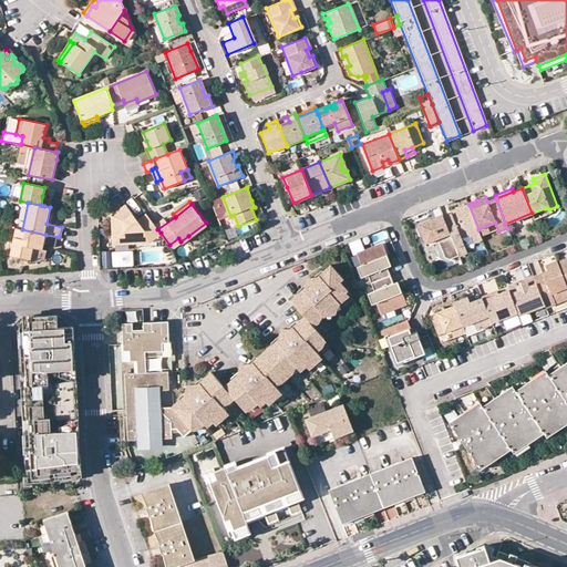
[(478,229),(468,204),(450,210),(452,216),(444,219),(459,256),(467,253),(461,237),(471,233),(474,243),(482,239),(481,236),(478,229)]
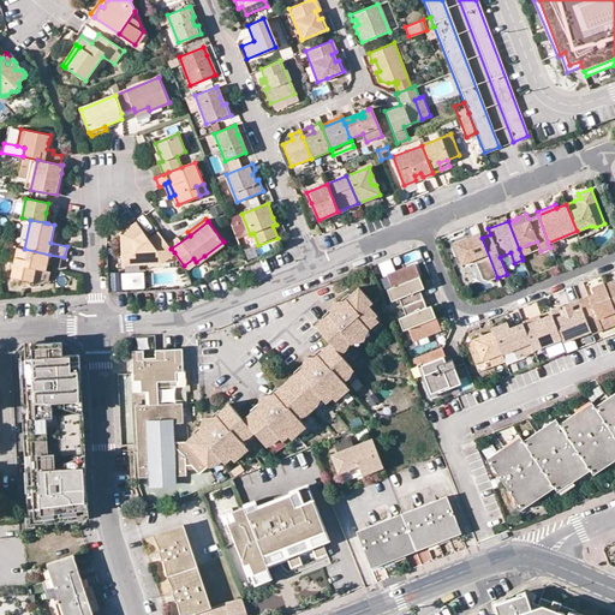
[(159,231),(149,237),(139,225),(135,230),(131,225),(120,232),(123,263),(162,261),(174,252),(171,249),(159,231)]
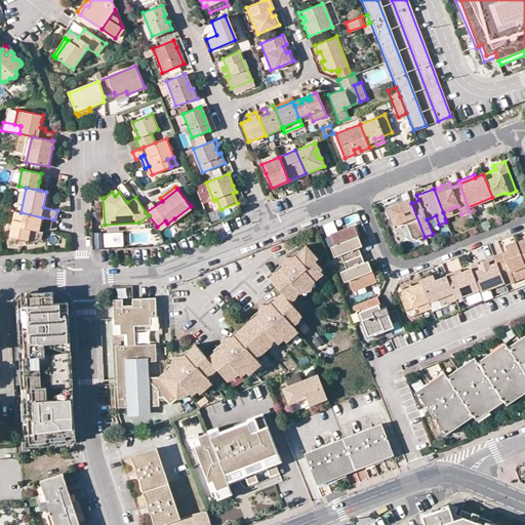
[(411,203),(404,206),(403,203),(399,204),(398,202),(387,207),(394,226),(405,221),(411,238),(416,240),(425,237),(411,203)]
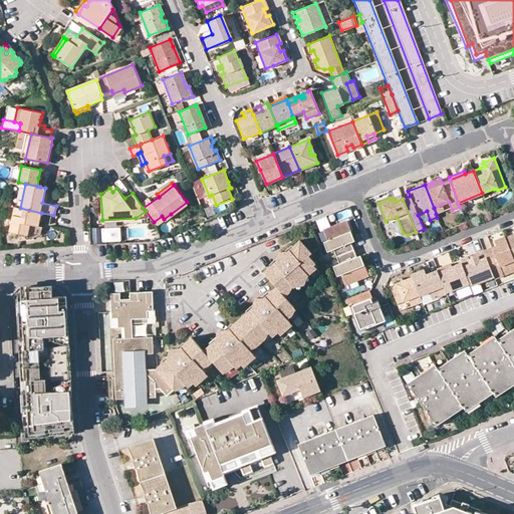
[(444,210),(442,204),(434,208),(436,214),(444,210)]
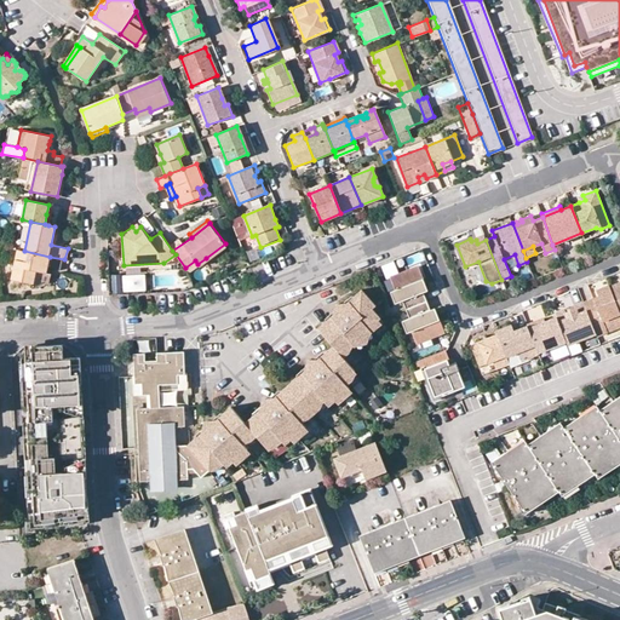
[(50,274),(46,274),(47,267),(50,257),(24,251),(17,250),(11,280),(33,285),(49,283),(50,274)]
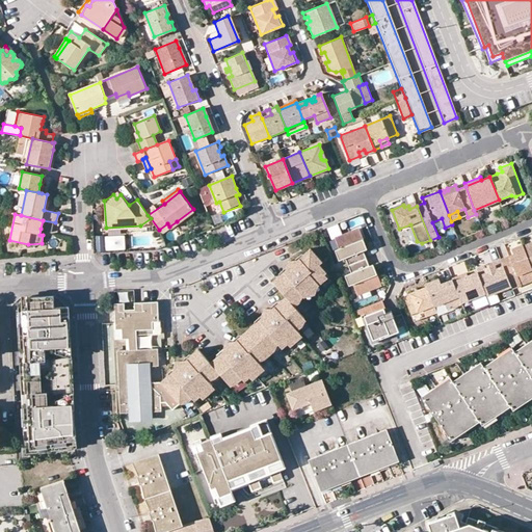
[(364,239),(360,229),(335,238),(339,248),(336,250),(340,261),(346,258),(348,265),(366,258),(363,250),(360,241),(363,239),(364,239)]
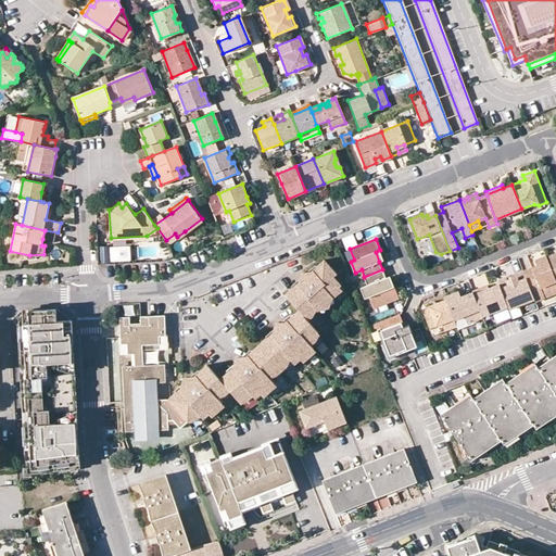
[(101,247),(102,261),(131,260),(131,245),(101,247)]
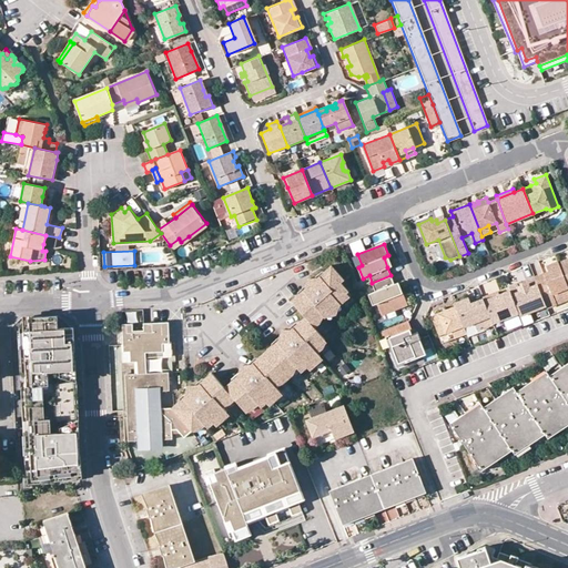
[(567,259),(558,262),(567,287),(567,259)]
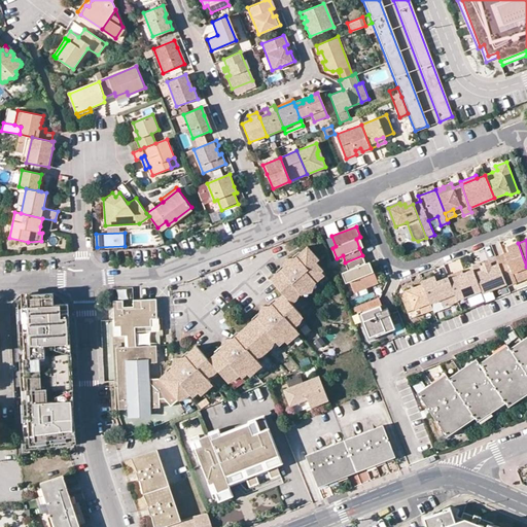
[(508,254),(507,252),(495,256),(505,281),(506,283),(506,285),(516,282),(515,279),(526,274),(526,267),(518,242),(510,245),(512,250),(513,252),(508,254)]
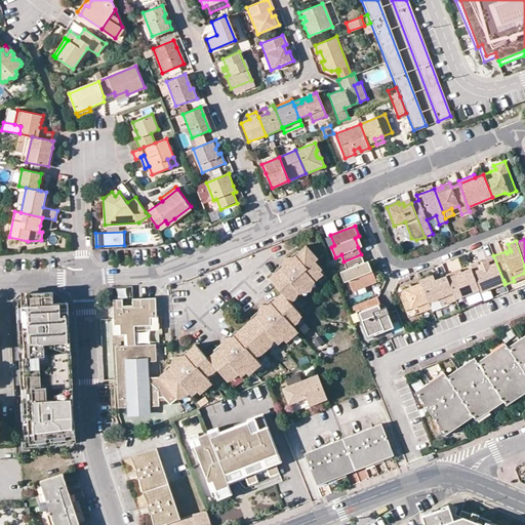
[(249,366),(257,359),(255,356),(276,338),(280,342),(285,339),(288,339),(290,339),(292,337),(292,335),(291,333),(289,331),(295,326),(292,323),(303,314),(290,299),(300,291),(301,292),(304,291),(306,292),(308,292),(311,290),(311,288),(311,287),(311,285),(317,280),(315,277),(324,270),(317,261),(319,259),(307,245),(290,259),(288,258),(286,257),(284,258),(283,260),(283,264),(286,267),(289,271),(286,274),(282,271),(280,269),(270,278),(281,290),(269,301),(271,304),(274,307),(270,310),(267,307),(264,305),(261,304),(259,304),(257,305),(256,308),(257,310),(260,313),(256,316),(255,315),(233,333),(235,336),(230,339),(226,336),(224,335),(221,335),(219,337),(219,339),(220,342),(224,346),(227,350),(223,353),(219,350),(217,348),(207,357),(196,345),(186,354),(187,356),(191,360),(186,364),(183,360),(180,358),(177,356),(174,356),(172,358),(173,365),(159,377),(178,399),(188,391),(193,395),(198,391),(200,392),(203,392),(205,391),(205,388),(205,386),(202,384),(208,377),(207,375),(215,367),(228,379),(237,371),(243,377),(252,369),(249,366)]
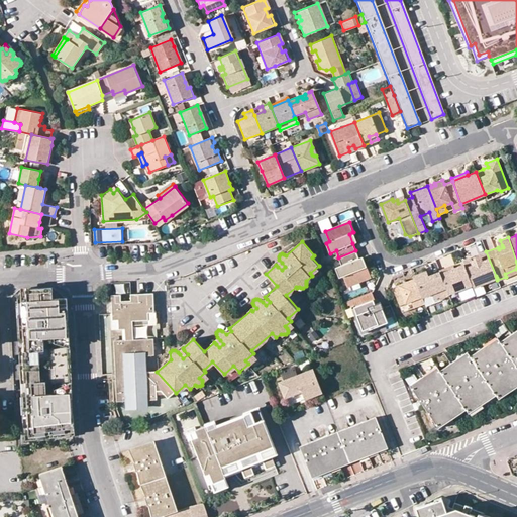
[(358,257),(355,250),(338,257),(341,266),(335,268),(339,278),(343,276),(347,286),(371,277),(367,266),(363,268),(358,257)]
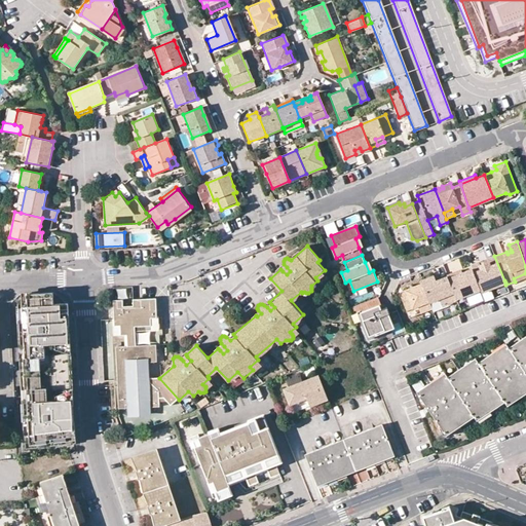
[(488,262),(487,263),(482,265),(480,265),(479,262),(471,265),(472,268),(480,290),(504,280),(494,256),(487,259),(488,262)]
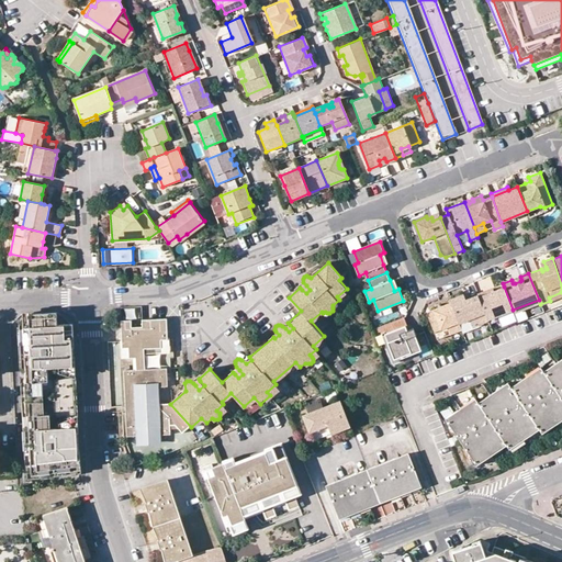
[(494,291),(487,293),(486,291),(478,294),(487,319),(513,310),(504,287),(494,291)]
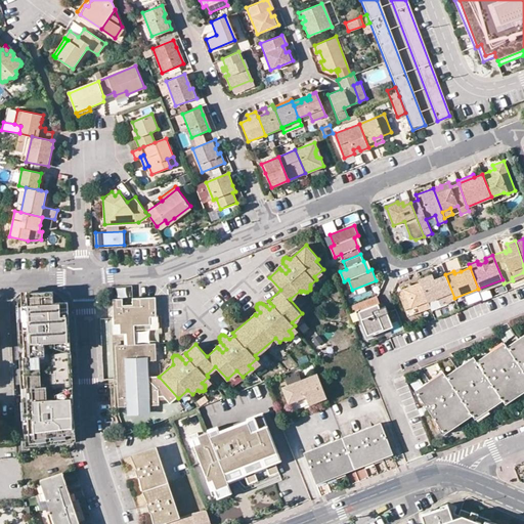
[(433,276),(432,273),(420,278),(420,279),(421,284),(428,301),(438,298),(448,302),(455,299),(454,298),(445,274),(438,277),(434,279),(433,276)]
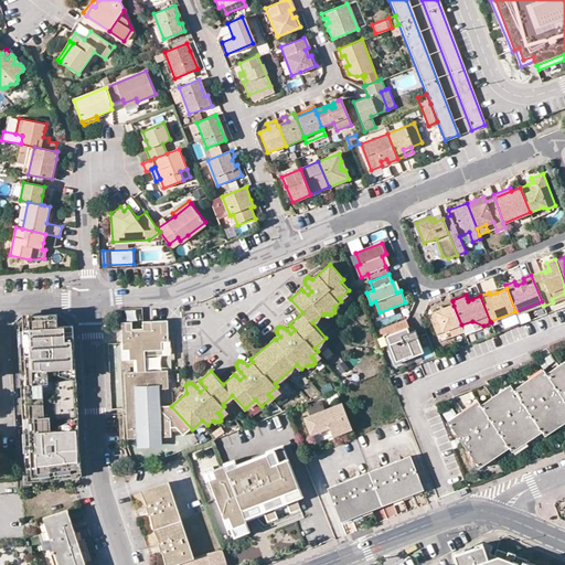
[(542,301),(515,311),(516,313),(543,304),(542,301)]
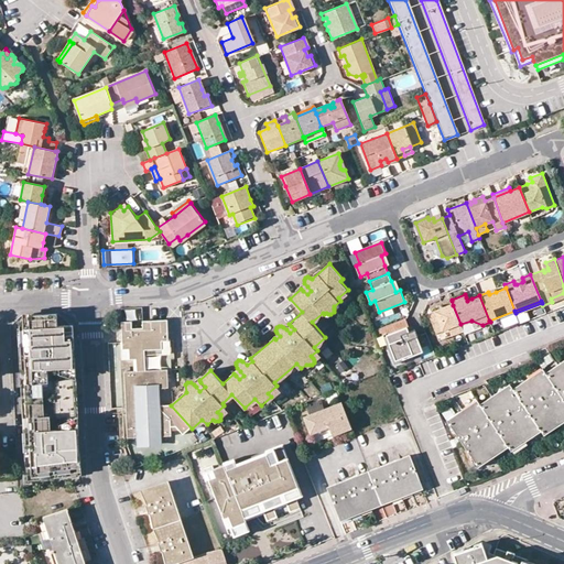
[(461,324),(453,305),(446,308),(445,306),(433,311),(430,317),(436,333),(447,328),(451,336),(464,331),(461,324)]
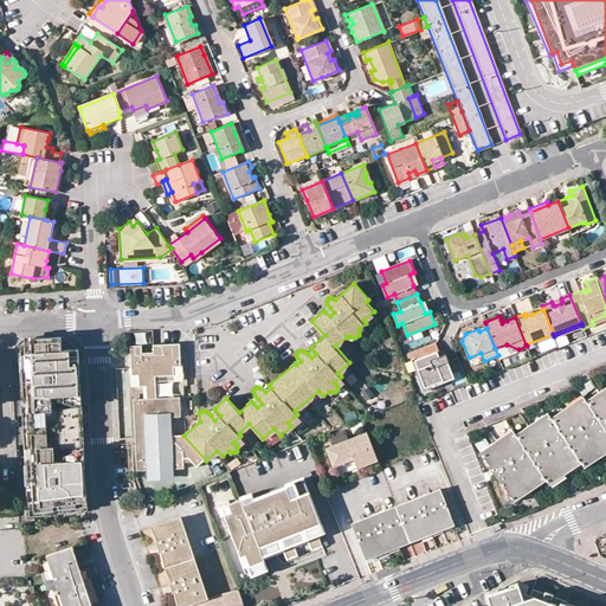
[(28,514),(85,511),(84,479),(64,481),(64,474),(64,468),(83,466),(79,394),(60,394),(59,381),(78,381),(77,349),(62,350),(62,337),(25,339),(25,353),(19,353),(28,514)]
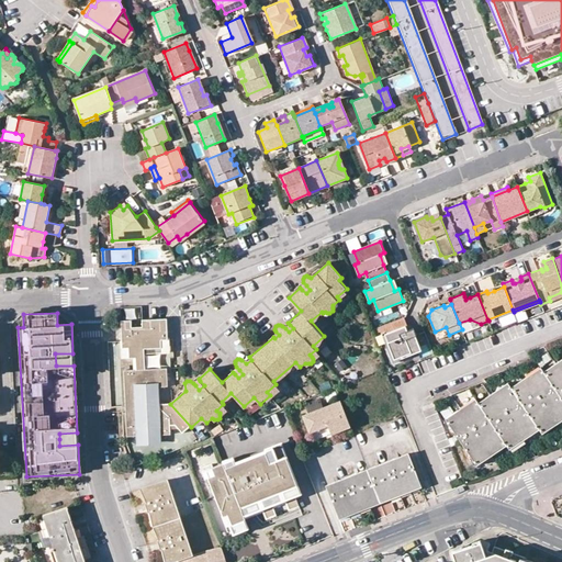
[(407,325),(404,316),(378,327),(382,336),(384,335),(388,341),(384,343),(391,359),(392,359),(393,362),(401,359),(402,360),(403,359),(403,357),(412,353),(406,339),(416,335),(417,335),(414,327),(409,329),(407,329),(406,326),(407,325)]
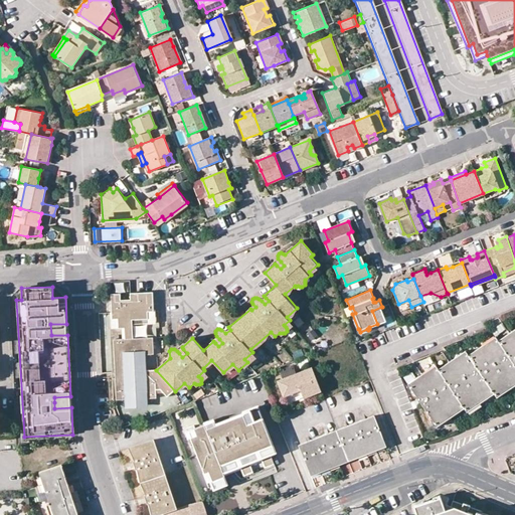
[(131,300),(122,301),(121,295),(112,295),(113,314),(113,320),(119,320),(120,326),(133,326),(133,320),(148,319),(148,312),(155,312),(153,292),(131,294),(131,300)]
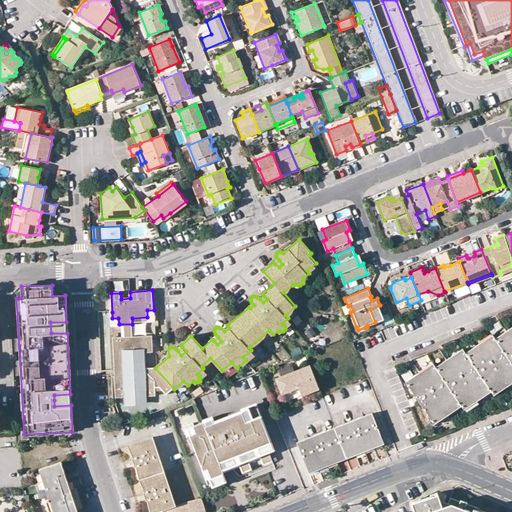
[(384,319),(379,305),(370,309),(375,322),(384,319)]
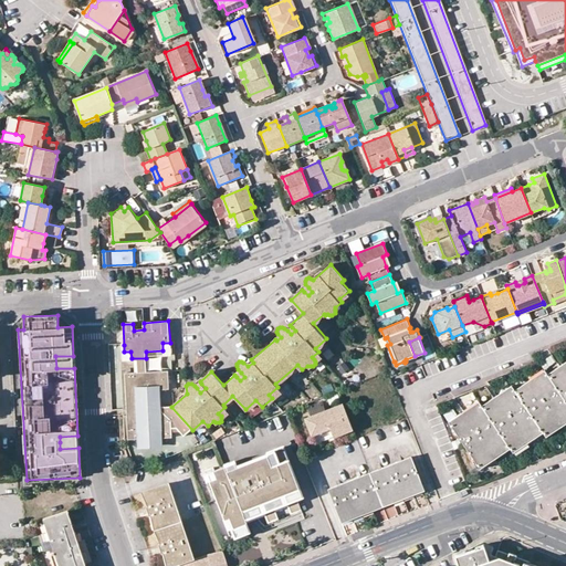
[(328,345),(321,349),(326,359),(335,355),(328,345)]
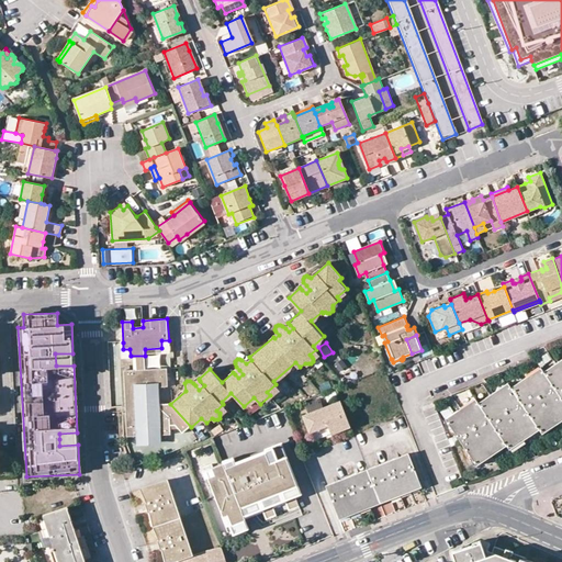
[(74,366),(72,353),(55,353),(56,366),(74,366)]
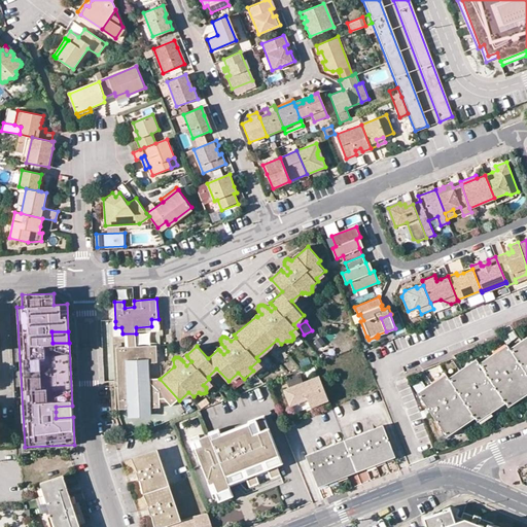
[(137,347),(136,334),(123,334),(123,337),(129,337),(130,347),(137,347)]
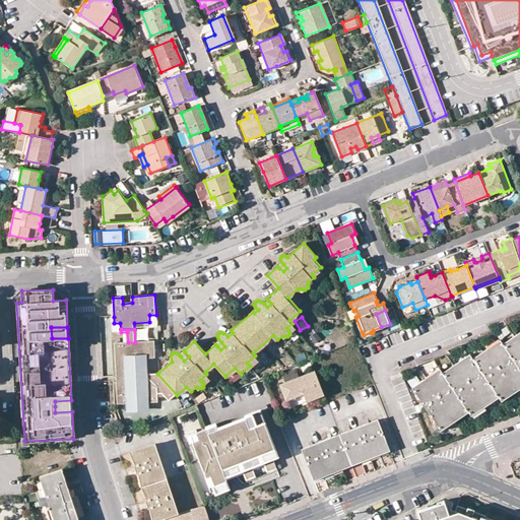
[(317,331),(310,338),(315,343),(322,336),(317,331)]
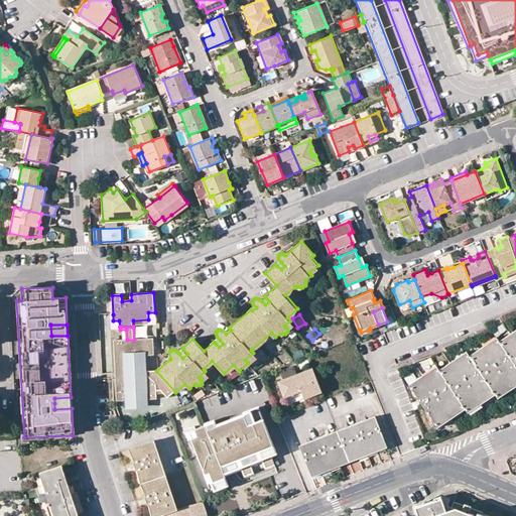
[(515,335),(515,330),(499,342),(502,346),(515,335)]
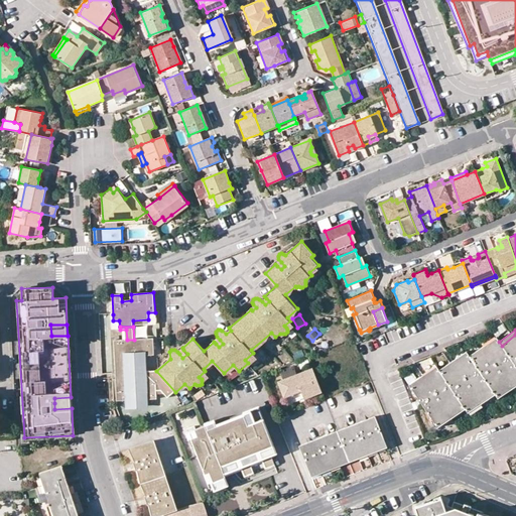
[(515,335),(502,346),(515,366),(515,335)]
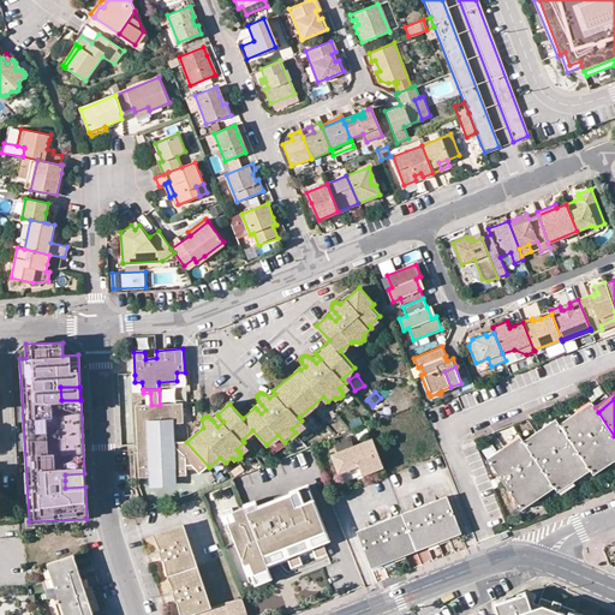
[(382,400),(372,406),(380,417),(389,411),(382,400)]
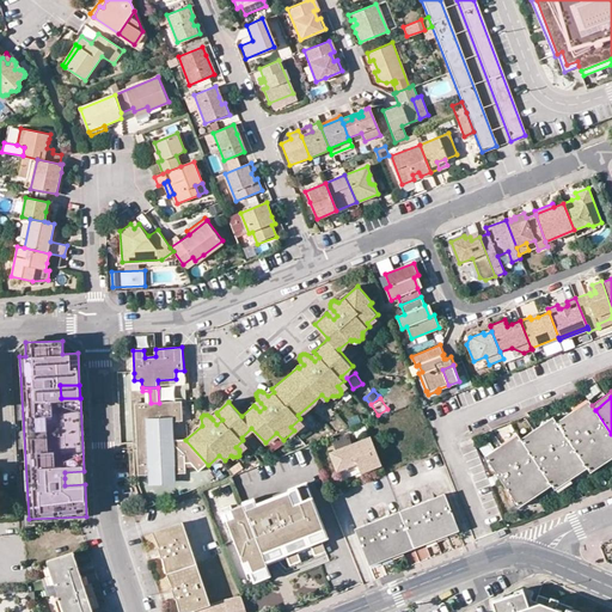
[(592,405),(588,399),(556,422),(560,427),(592,405)]
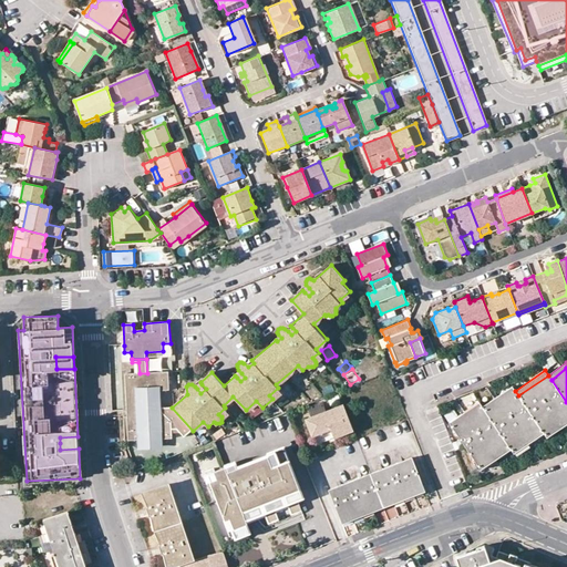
[(127,415),(131,416),(131,400),(127,400),(127,374),(127,371),(122,371),(124,419),(129,418),(127,415)]
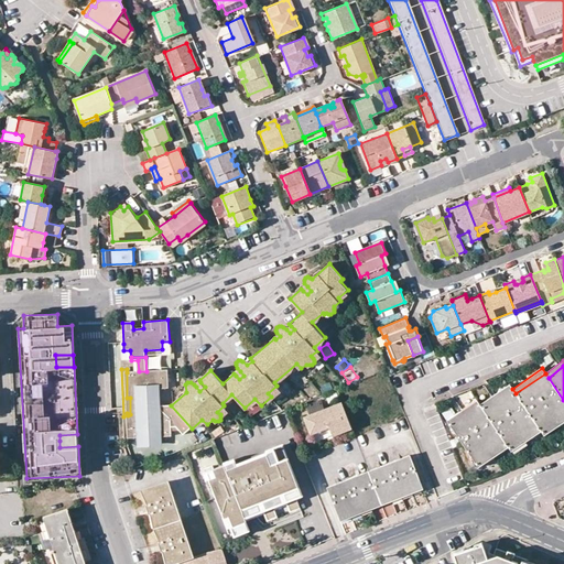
[(127,372),(127,398),(130,398),(130,414),(127,413),(128,415),(129,440),(138,438),(142,438),(142,432),(159,431),(160,437),(163,437),(176,436),(176,432),(175,425),(181,425),(185,431),(187,433),(192,429),(171,405),(162,405),(159,405),(158,389),(161,389),(171,388),(169,370),(147,371),(139,371),(127,372)]
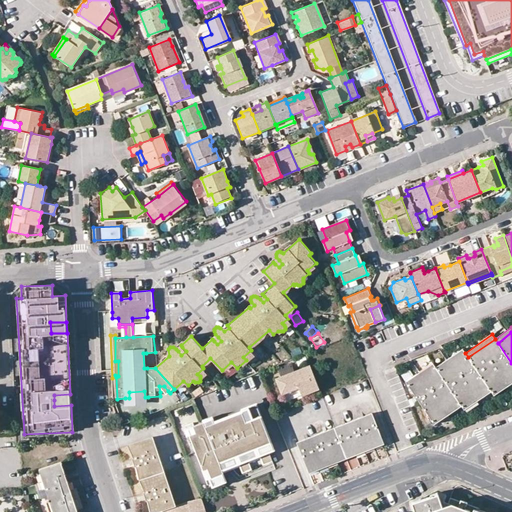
[(511,363),(498,343),(495,339),(468,357),(488,387),(491,391),(497,387),(511,376),(511,363)]
